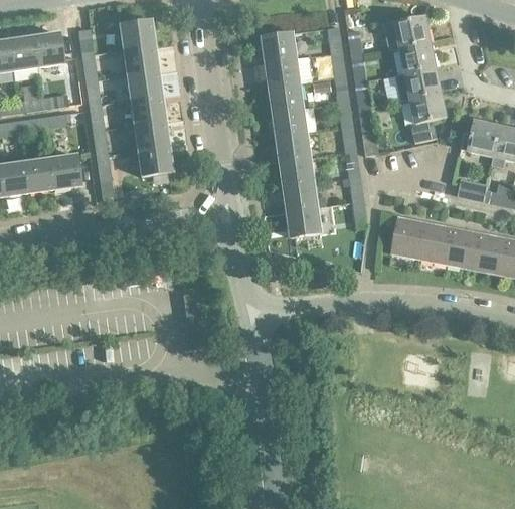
[(400,46),(431,40),(424,11),(383,19),(390,48),(400,46)]
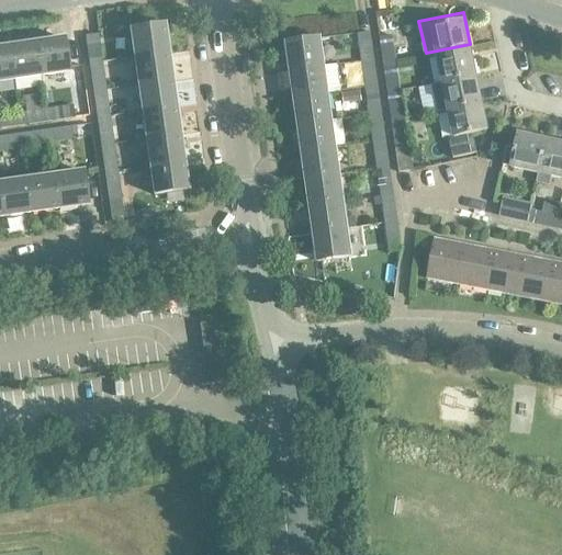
[(135,52),(167,46),(164,22),(132,26),(135,52)]
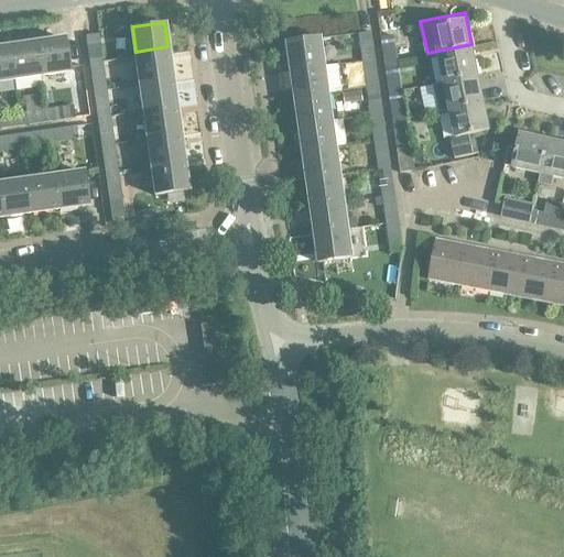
[(361,55),(376,53),(371,28),(358,30),(361,55)]
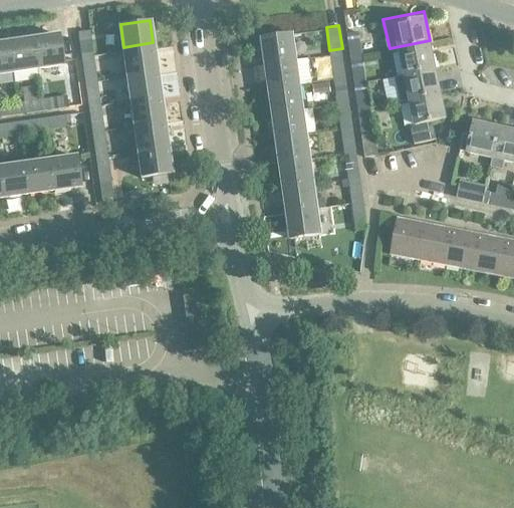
[(80,53),(93,51),(89,26),(77,28),(80,53)]
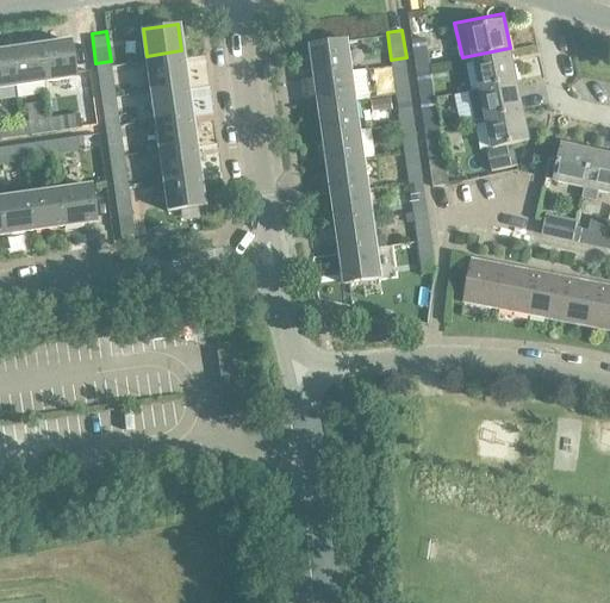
[(416,66),(431,64),(427,33),(411,37),(416,66)]
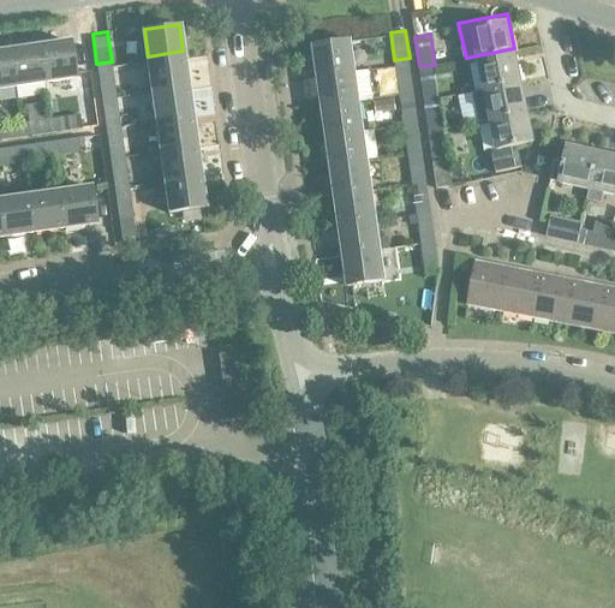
[(46,79),(76,75),(70,39),(41,43),(46,79)]
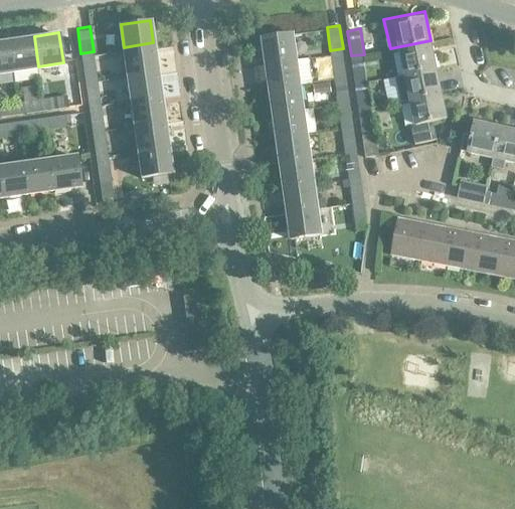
[(266,59),(297,55),(294,32),(263,36),(266,59)]
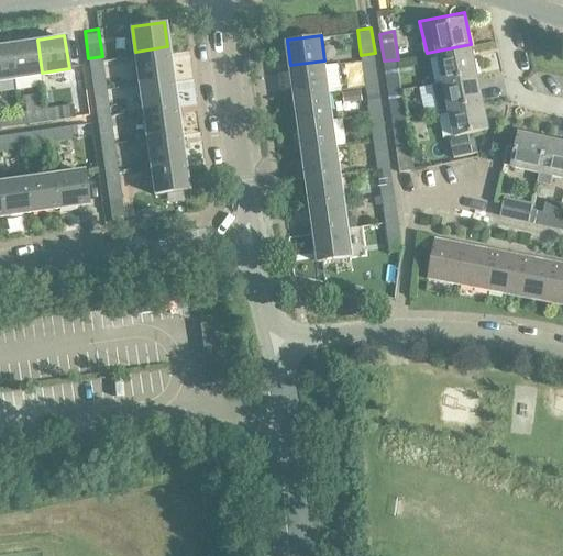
[(37,40),(9,43),(13,76),(42,73),(37,40)]
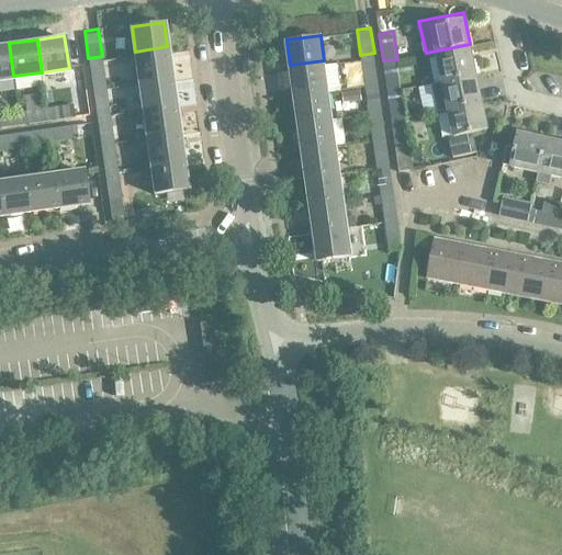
[(9,43),(0,44),(0,78),(13,76),(9,43)]
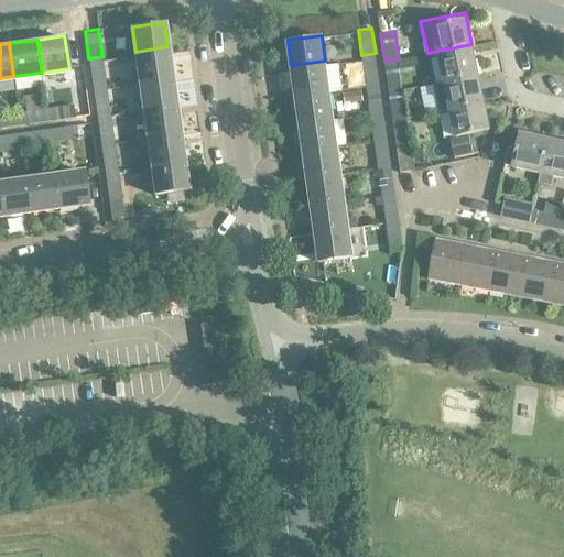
[(472,44),(438,51),(444,77),(477,71),(472,44)]
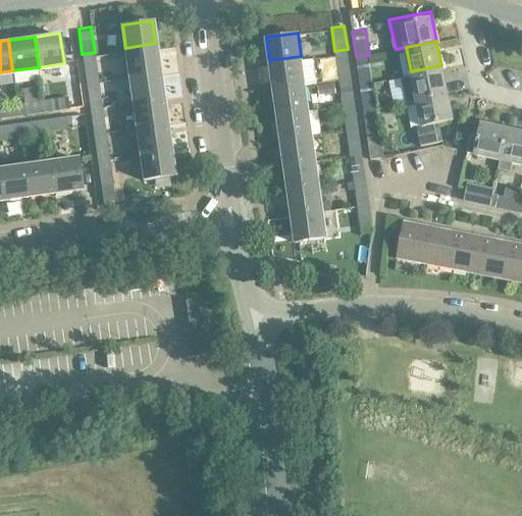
[(159,68),(155,43),(125,48),(128,73),(159,68)]
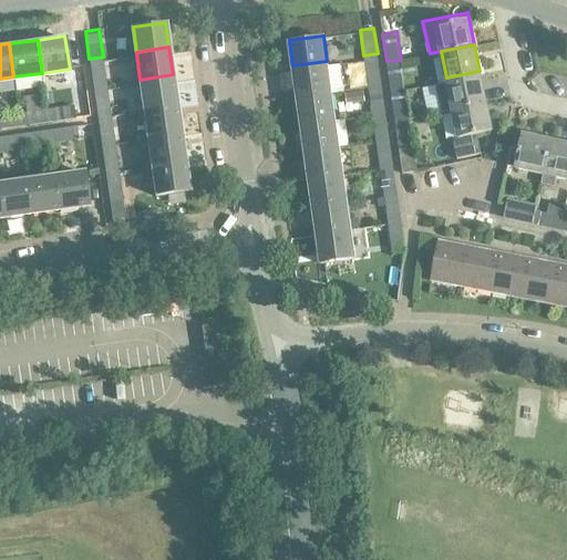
[(378,53),(363,55),(368,83),(381,81),(378,53)]
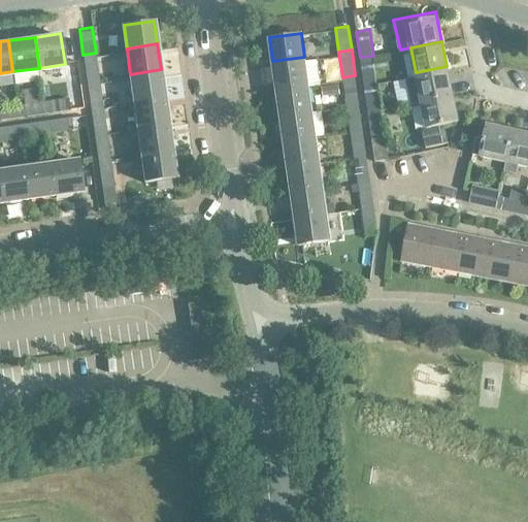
[(96,53),(83,55),(87,80),(99,78),(96,53)]
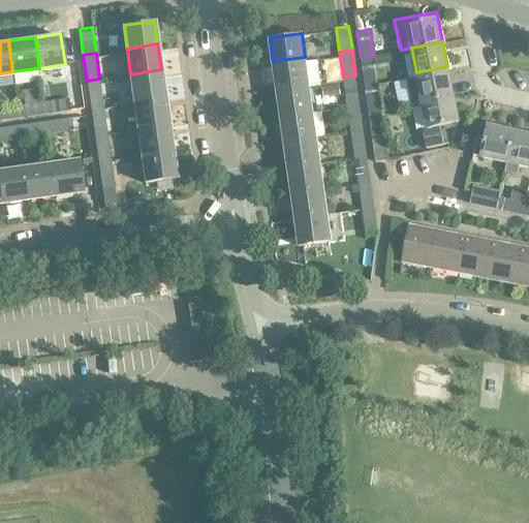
[(377,81),(374,56),(361,57),(365,84),(377,81)]
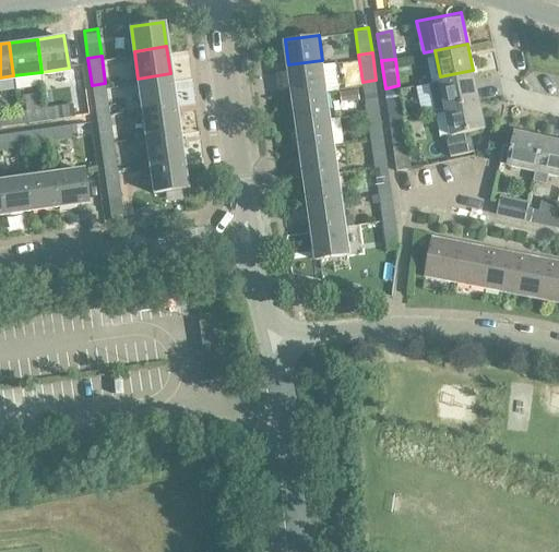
[(322,60),(288,64),(293,92),(325,87),(322,60)]
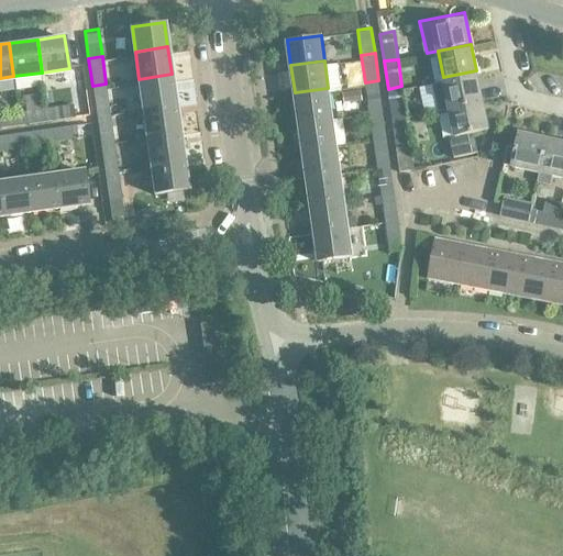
[(476,70),(443,77),(449,104),(482,97),(476,70)]
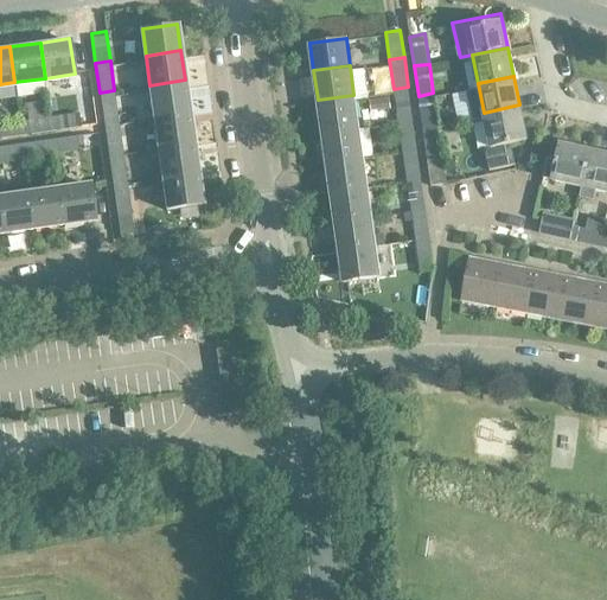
[(189,110),(185,80),(149,85),(154,115),(189,110)]
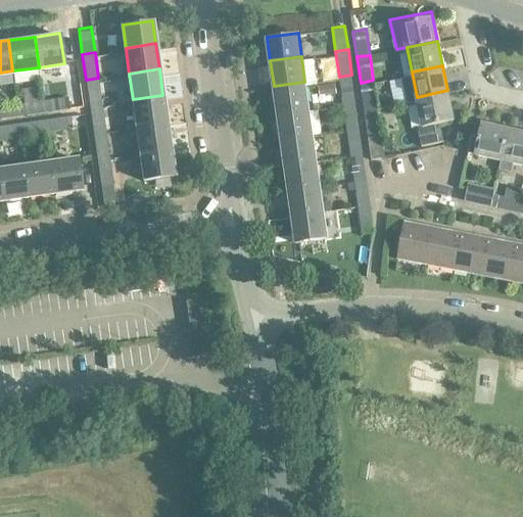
[(355,100),(351,75),(339,77),(340,87),(341,93),(342,102),(355,100)]
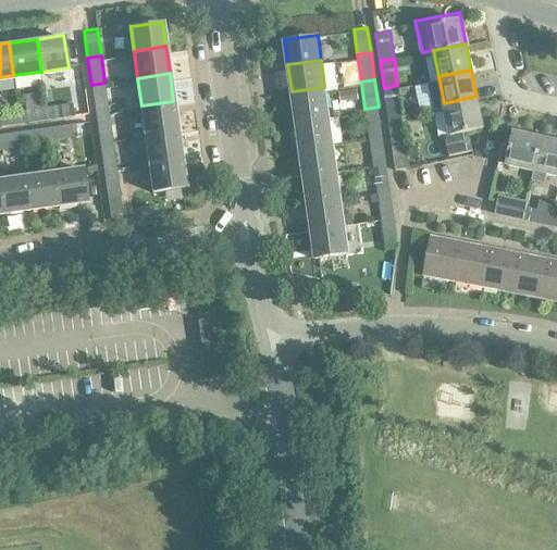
[(361,82),(337,85),(338,92),(338,96),(354,94),(362,92),(361,82)]
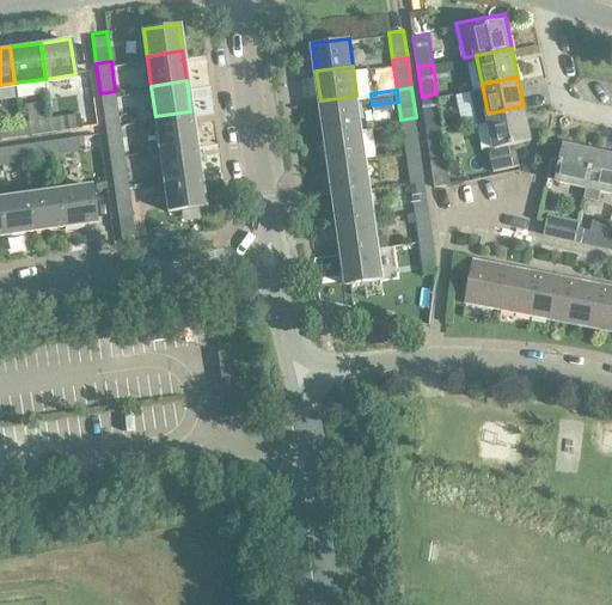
[(120,121),(115,91),(101,93),(104,123),(120,121)]
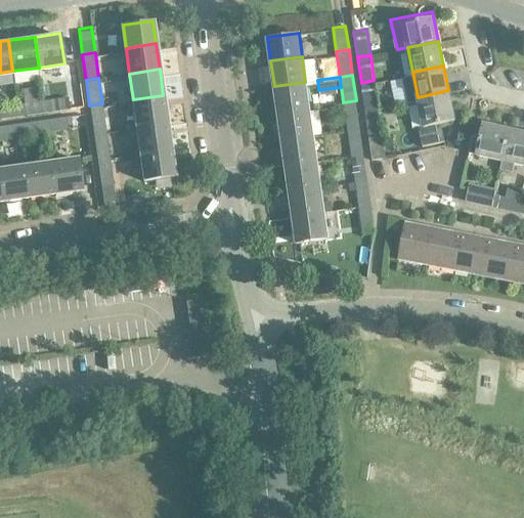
[(374,80),(361,83),(364,108),(378,106),(374,80)]
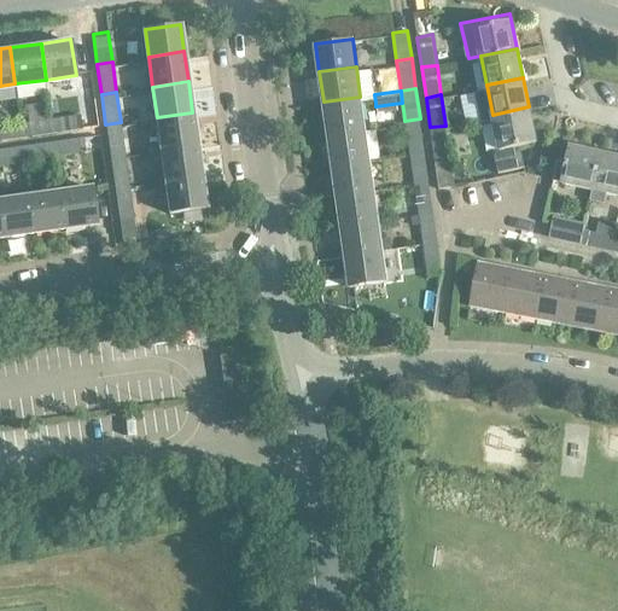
[(365,127),(360,97),(324,102),(327,132),(365,127)]
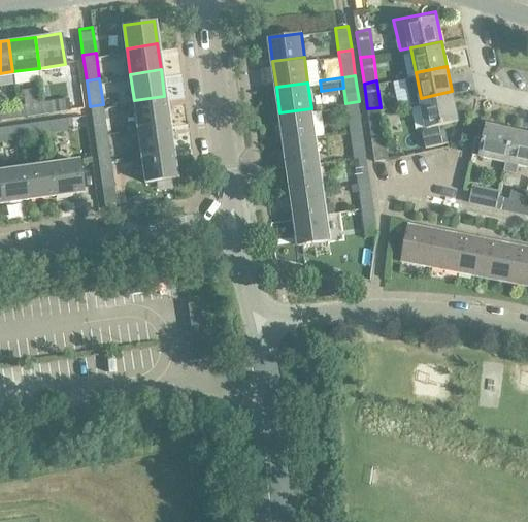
[(452,91),(421,98),(426,126),(443,122),(457,119),(452,91)]
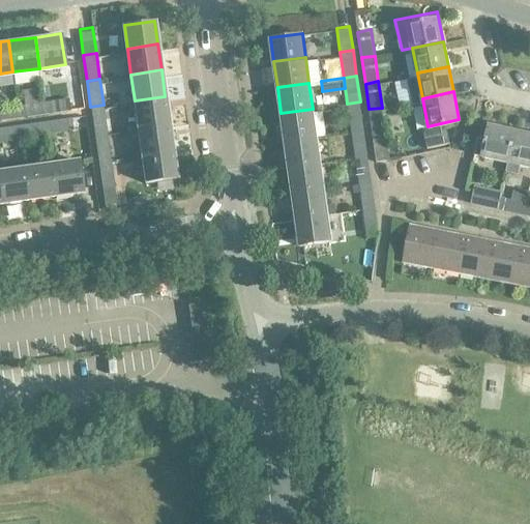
[(69,93),(43,97),(46,110),(84,105),(82,92),(69,93)]
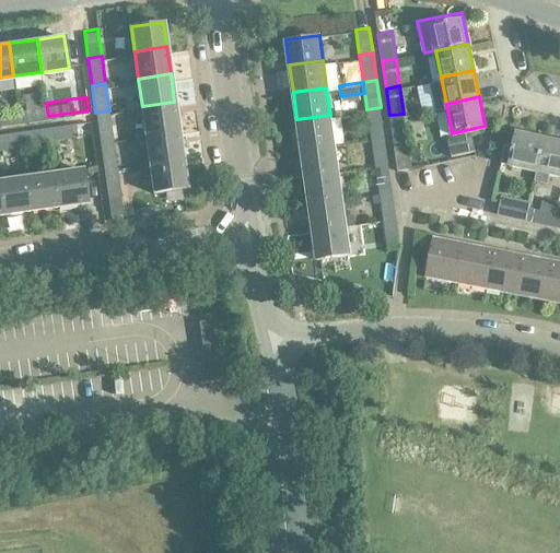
[(178,129),(174,102),(142,106),(146,133),(178,129)]
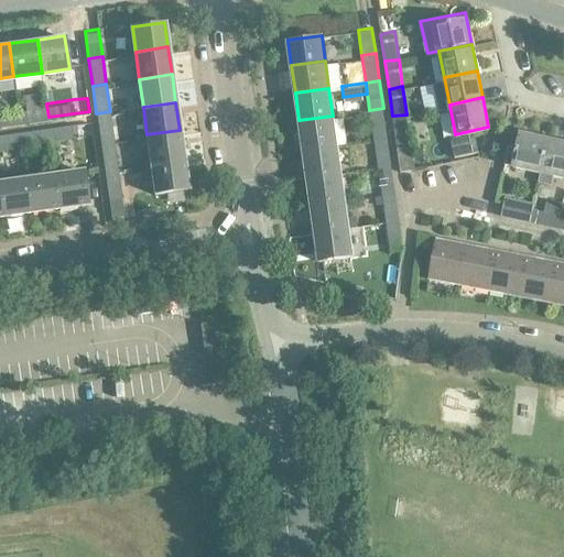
[(46,104),(18,108),(20,121),(49,117),(46,104)]
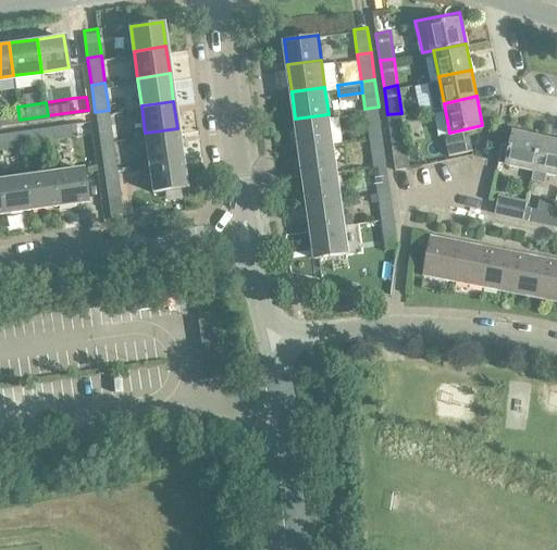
[(0,122),(20,120),(17,107),(0,109),(0,122)]
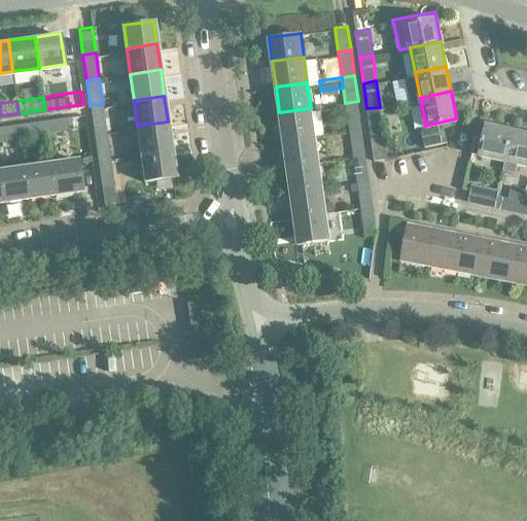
[(358,101),(345,103),(349,127),(361,126),(358,101)]
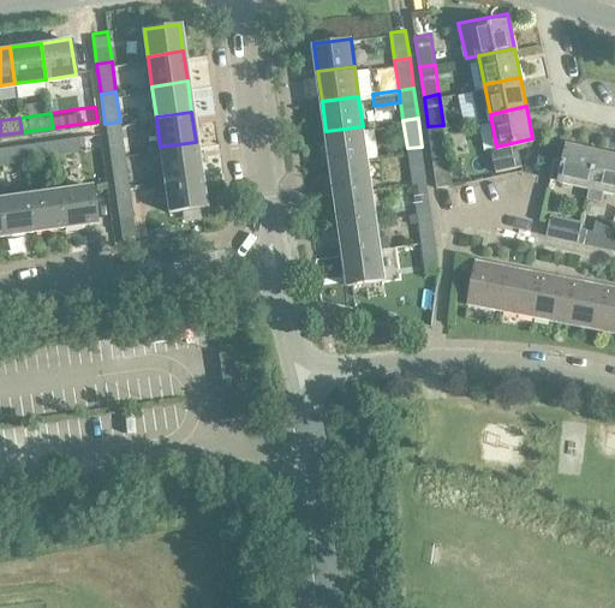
[(124,152),(120,121),(105,124),(109,154),(124,152)]
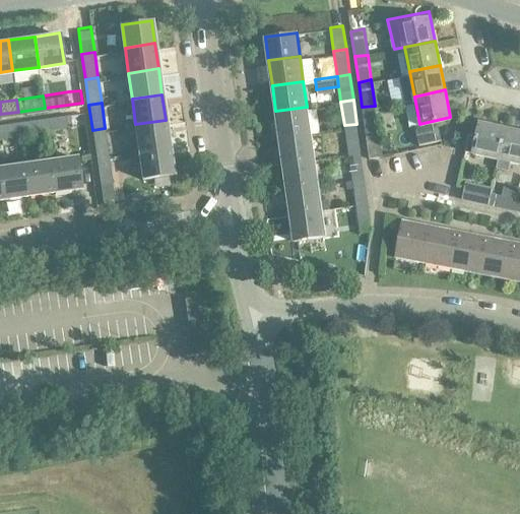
[(375,106),(362,107),(366,130),(378,129),(375,106)]
